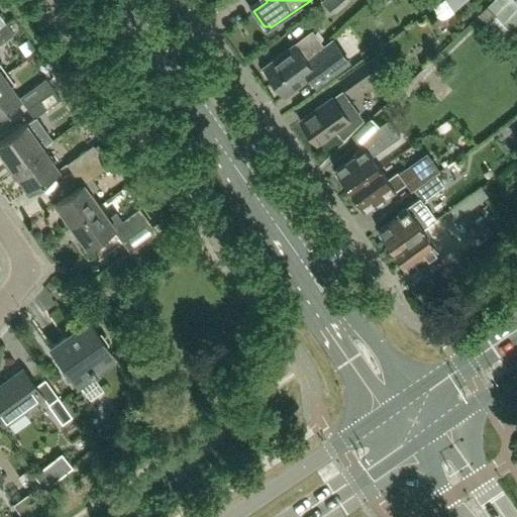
[(329,10),(340,0),(323,0),(322,2),(329,10)]
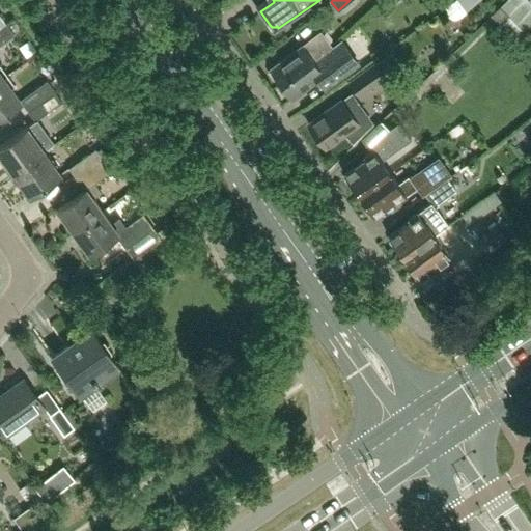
[(508,15),(530,38),(530,4),(527,0),(506,0),(500,6),(508,15)]
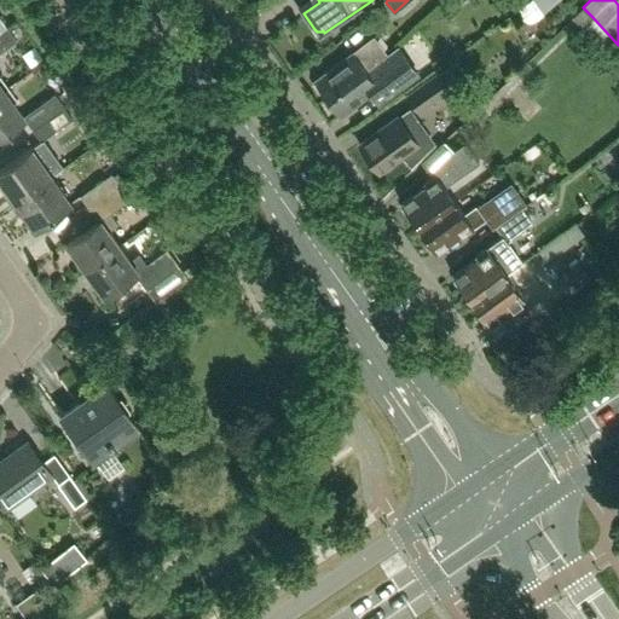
[(583,7),(572,18),(582,28),(593,17),(583,7)]
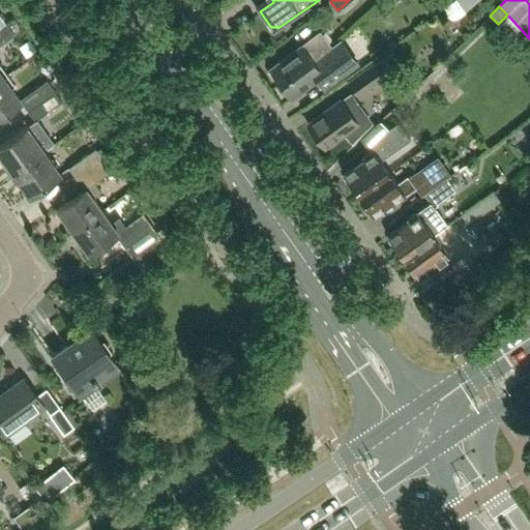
[(0,42),(15,33),(7,23),(0,27),(0,42)]
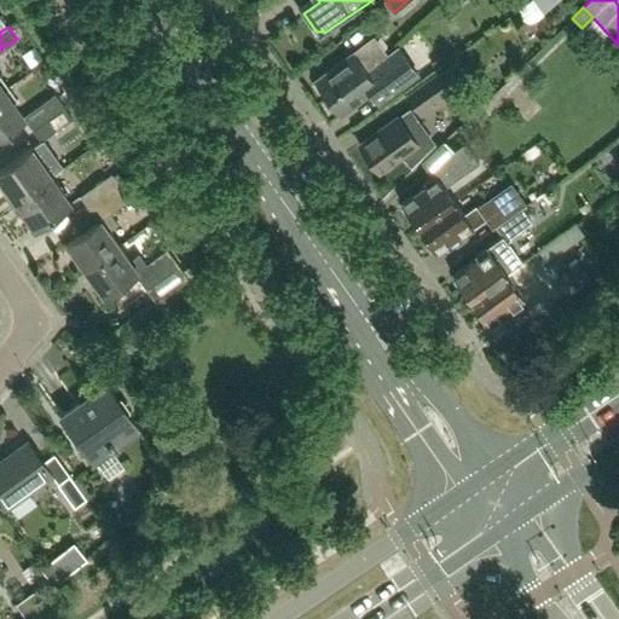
[(328,98),(389,52),(376,34),(314,80),(328,98)]
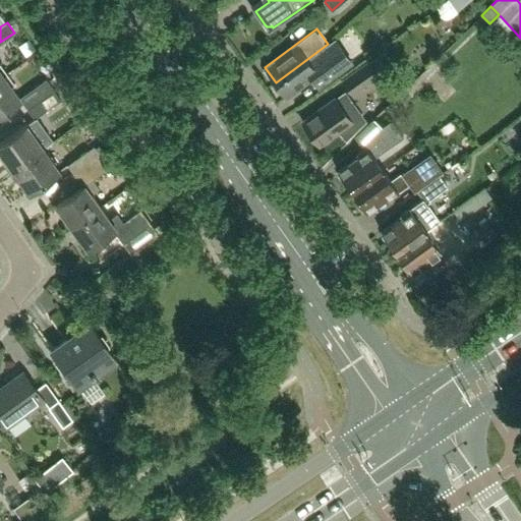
[(328,81),(355,62),(337,38),(328,44),(276,82),(287,98),(321,72),(328,81)]
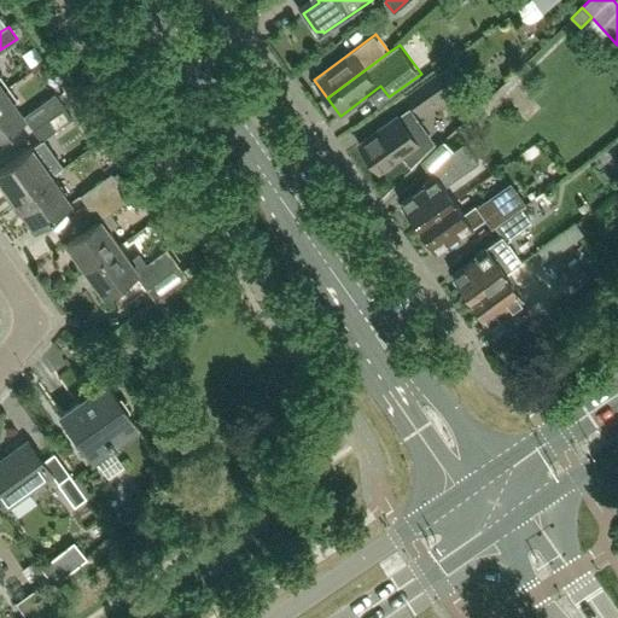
[(418,111),(449,88),(448,87),(458,80),(448,66),(438,74),(437,73),(406,95),(418,111)]
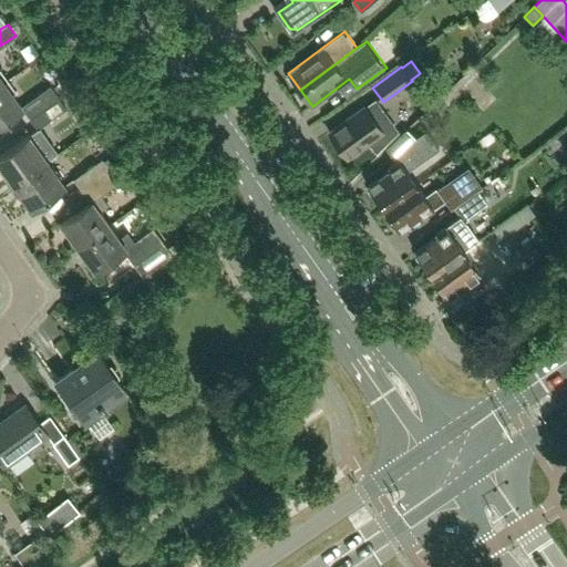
[(0,121),(22,106),(11,92),(16,89),(8,79),(0,84),(0,121)]
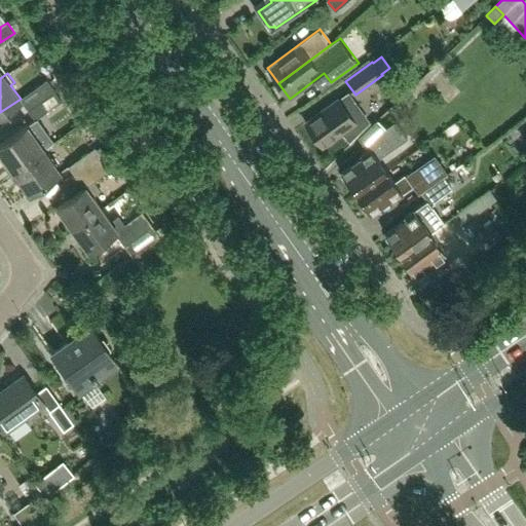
[(24,95),(31,106),(54,88),(46,78),(24,95)]
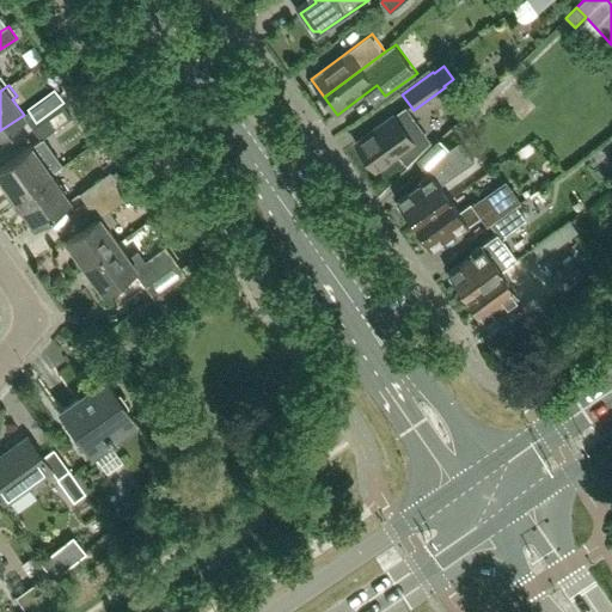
[(72,115),(63,103),(36,123),(32,126),(40,138),(72,115)]
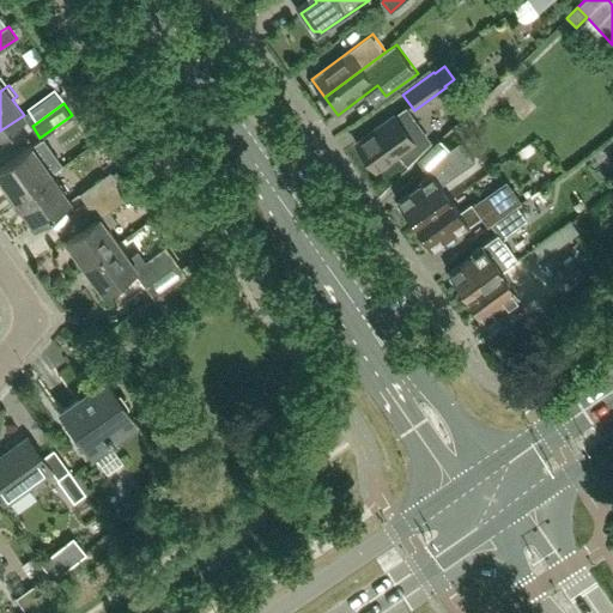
[(406,165),(431,141),(406,107),(356,143),(375,170),(399,153),(406,165)]
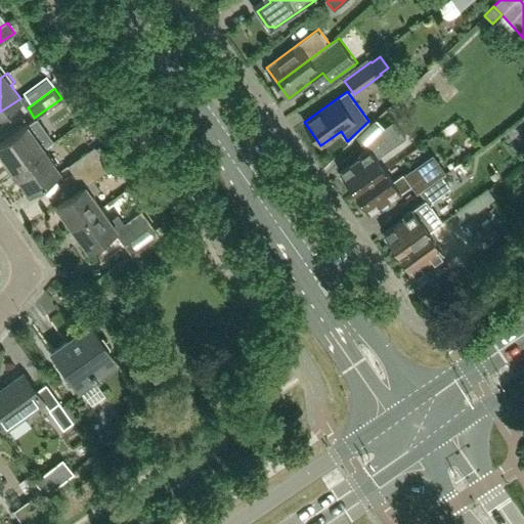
[(377,159),(392,147),(405,139),(393,122),(384,128),(376,120),(357,137),(365,149),(359,155),(360,157),(339,172),(354,192),(385,170),(377,159)]
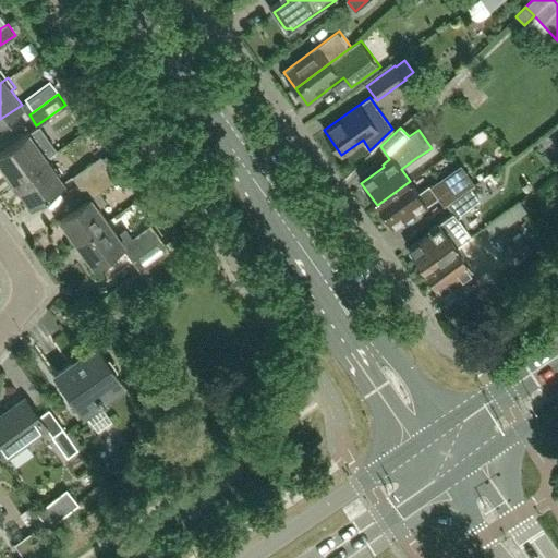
[(47,157),(29,132),(31,131),(29,130),(0,150),(0,161),(14,181),(47,157)]
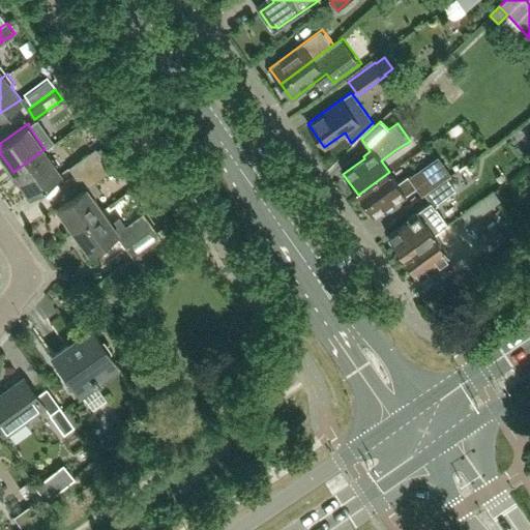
[(521,154),(529,150),(529,130),(514,137),(521,154)]
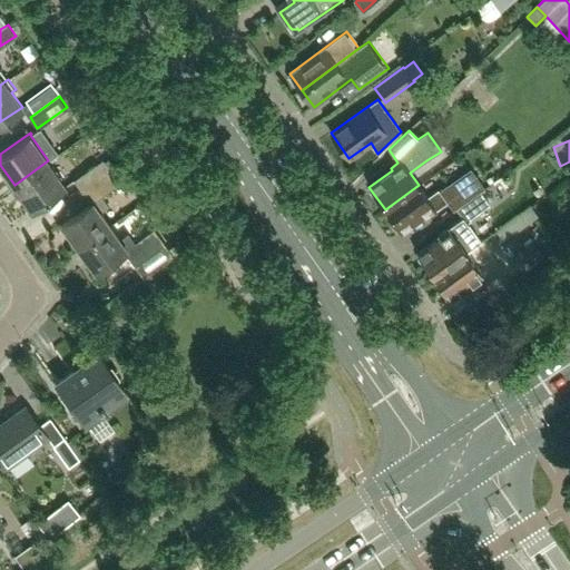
[(74,180),(81,190),(110,169),(102,159),(74,180)]
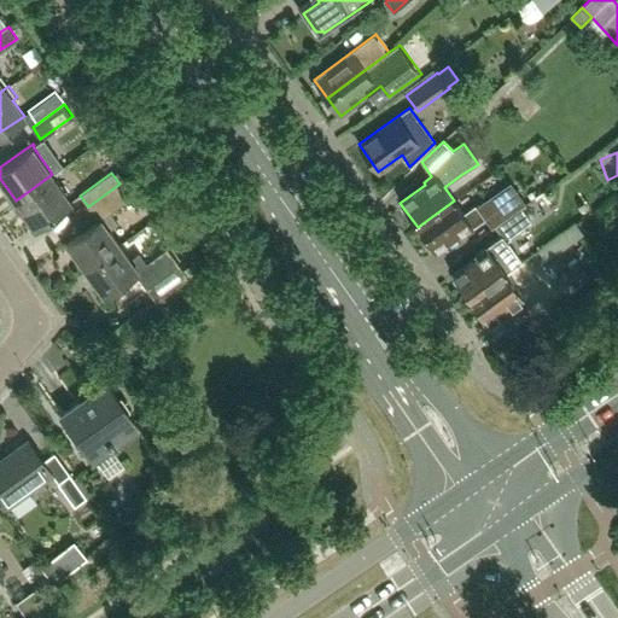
[(33,227),(73,199),(71,197),(69,198),(52,174),(16,200),(33,225),(31,226),(33,227)]
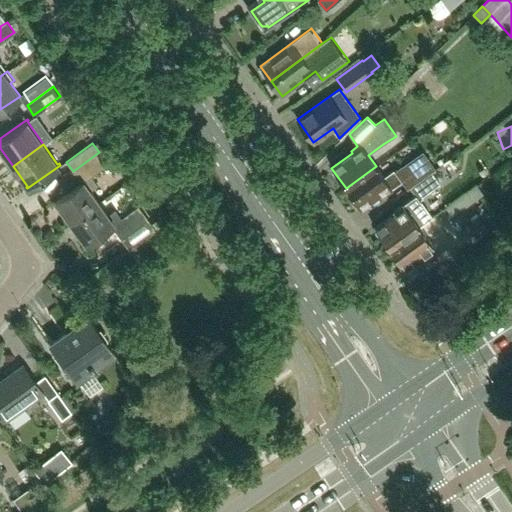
[(107,164),(99,152),(73,171),(81,182),(55,201),(71,223),(98,203),(89,191),(97,185),(90,176),(107,164)]
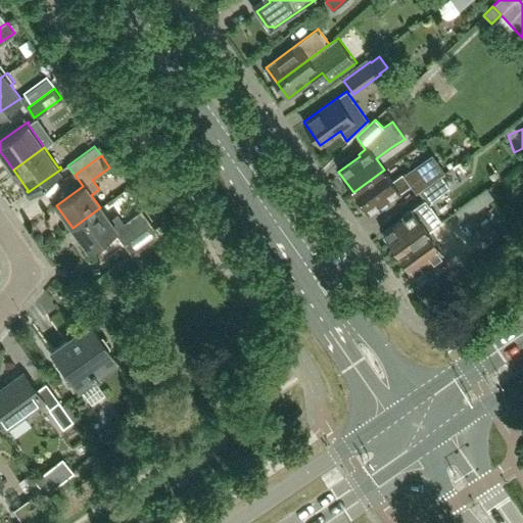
[(419,191),(440,176),(444,173),(437,162),(412,182),(419,191)]
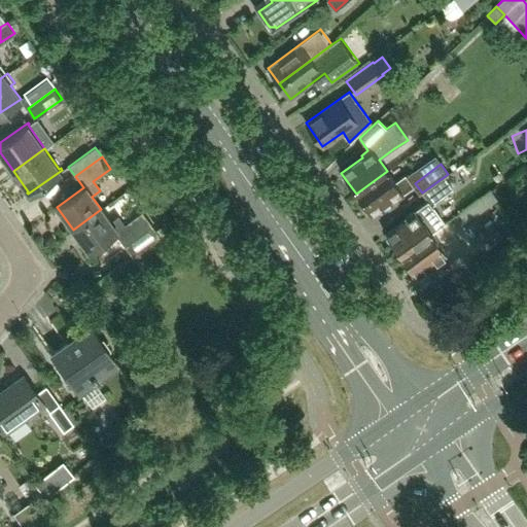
[(395,182),(387,171),(356,194),(371,214),(392,199),(393,202),(414,186),(406,175),(395,182)]
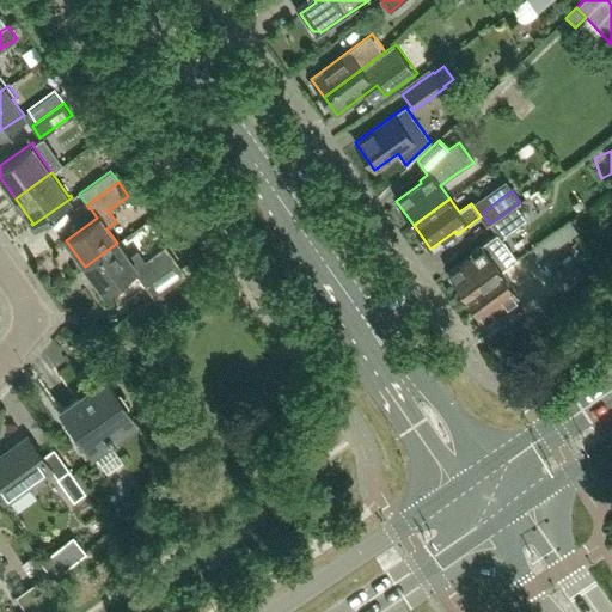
[(525,220),(515,206),(509,209),(490,224),(489,224),(496,234),(499,238),(525,220)]
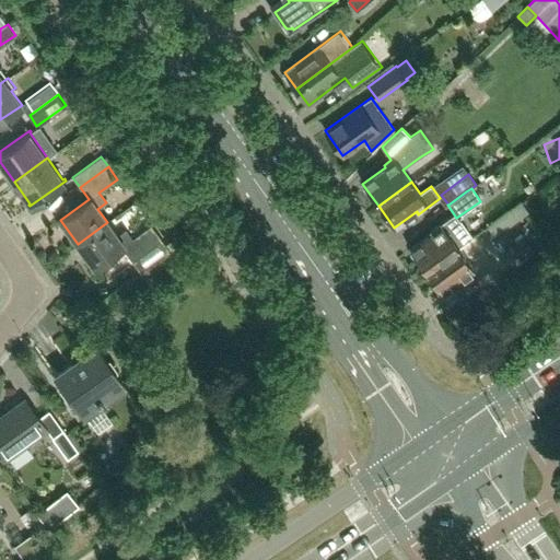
[(492,236),(527,210),(521,201),(486,228),(492,236)]
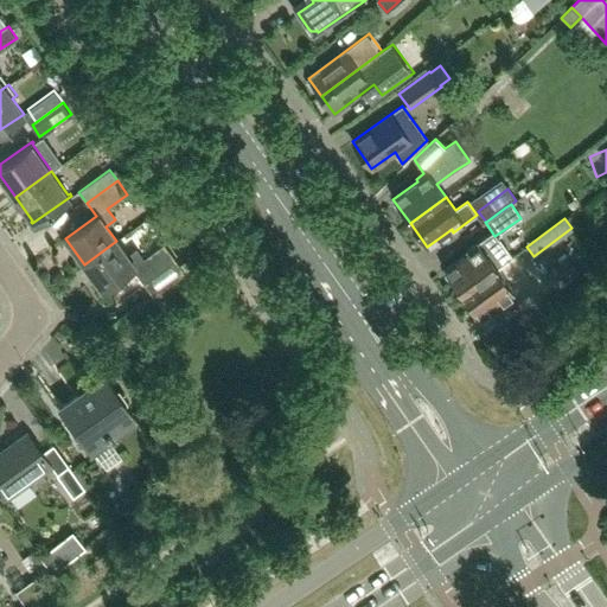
[(465,251),(467,254),(445,270),(461,294),(509,261),(511,259),(494,236),(492,232),(465,251)]
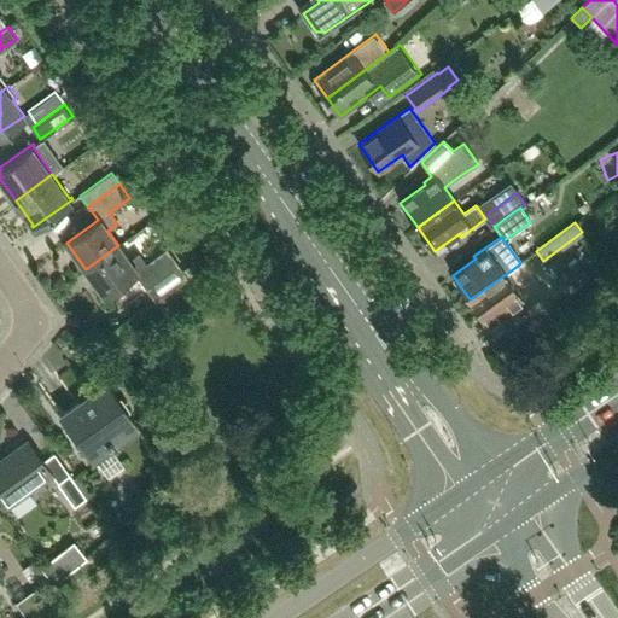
[(170,246),(181,262),(188,256),(178,240),(170,246)]
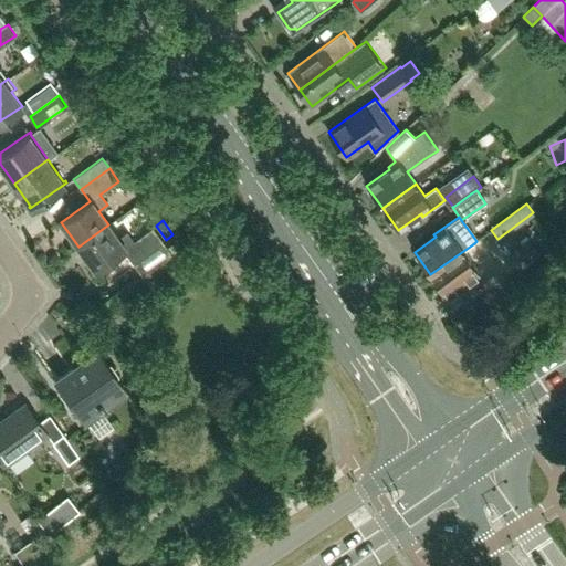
[(123,250),(142,276),(173,254),(167,248),(153,228),(134,241),(126,231),(118,238),(108,224),(79,247),(95,270),(123,250)]
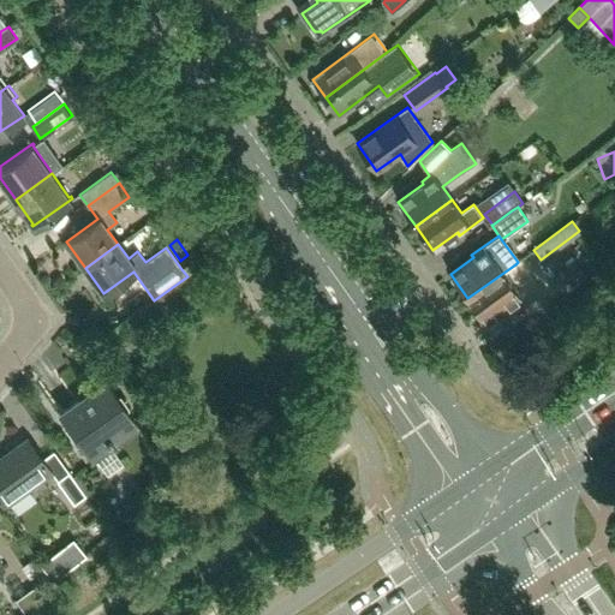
[(562,293),(586,278),(573,260),(550,276),(562,293)]
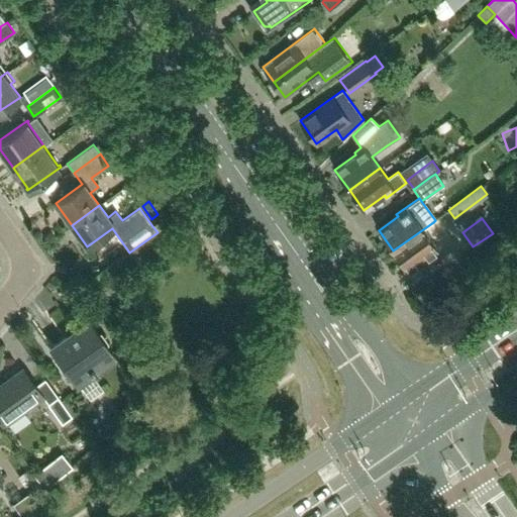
[(162,220),(152,226),(158,232),(167,226),(162,220)]
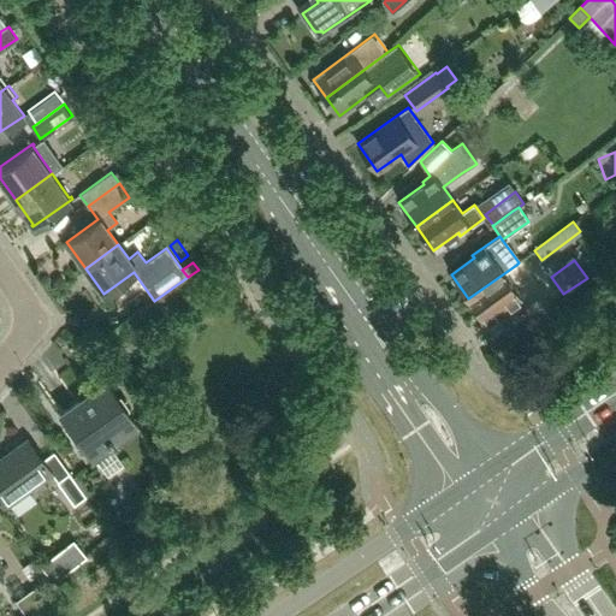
[(544,291),(532,274),(527,279),(516,265),(468,298),(486,324),(509,307),(511,309),(523,301),(526,303),(544,291)]
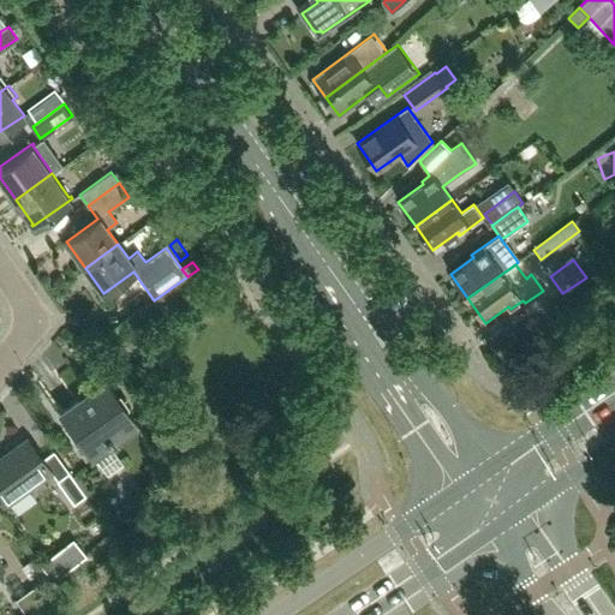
[(95,458),(138,427),(120,402),(126,398),(125,396),(119,401),(106,382),(77,401),(63,412),(70,423),(65,427),(73,439),(76,440),(77,440),(79,439),(81,437),(95,458)]
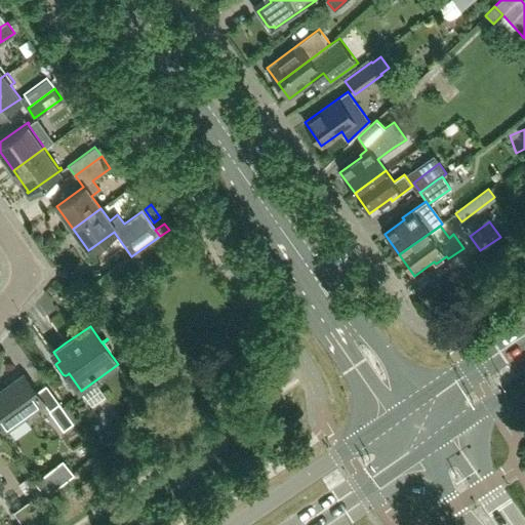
[(44,401),(24,372),(0,389),(0,425),(4,431),(44,401)]
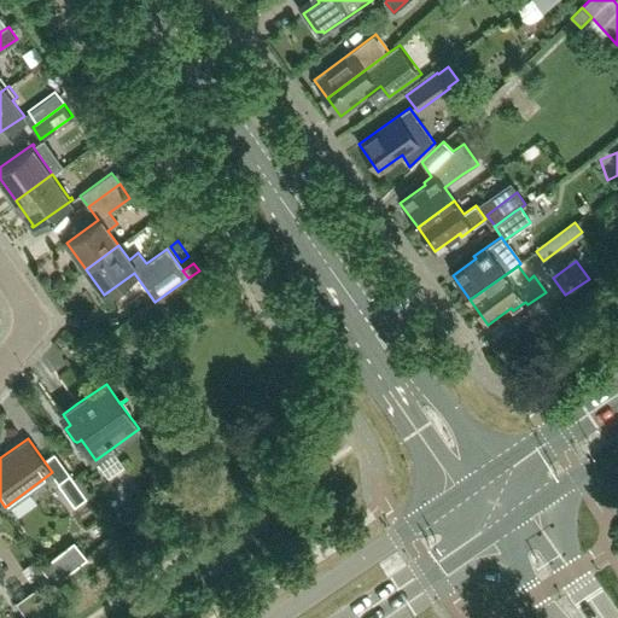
[(87,496),(70,472),(58,482),(75,505),(87,496)]
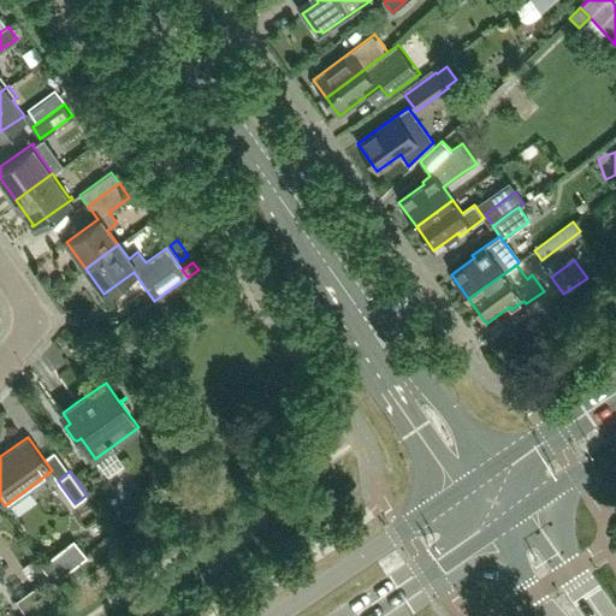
[(40,615),(58,604),(41,580),(15,599),(27,615),(40,615)]
